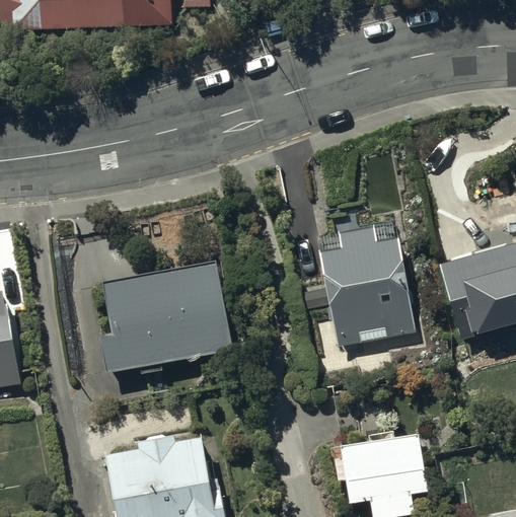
[(0,21),(9,25),(165,23),(164,0),(0,0),(0,21)]
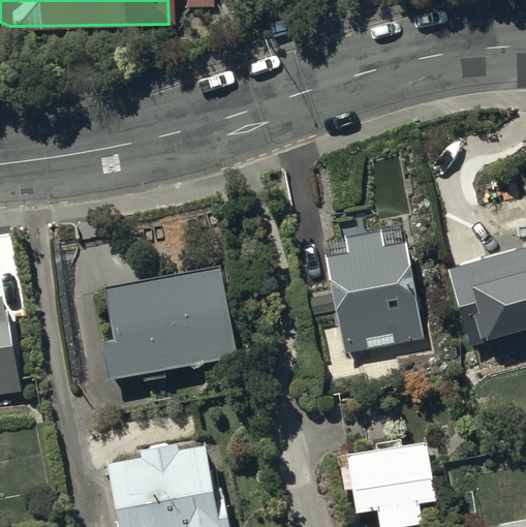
[(322,244),(342,351),(424,338),(404,227),(380,231),(380,228),(344,235),(345,240),(322,244)]
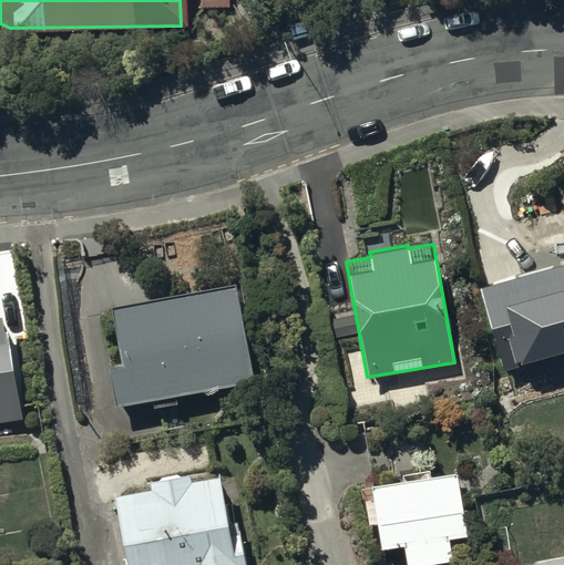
[(10,247),(0,249),(0,294),(20,290),(10,247)]
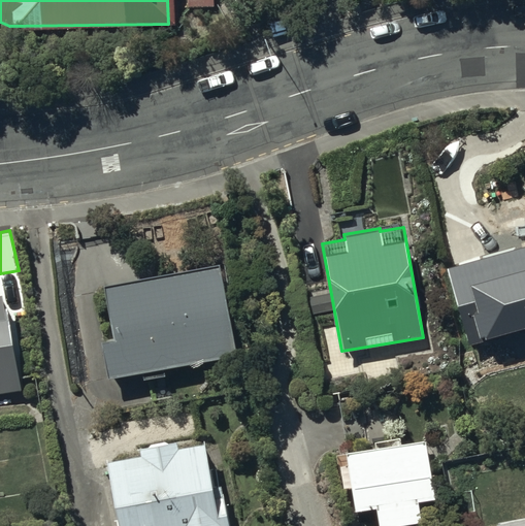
[(524,245),(446,268),(467,346),(504,335),(505,340),(524,334),(524,332),(524,328),(524,327),(524,245)]
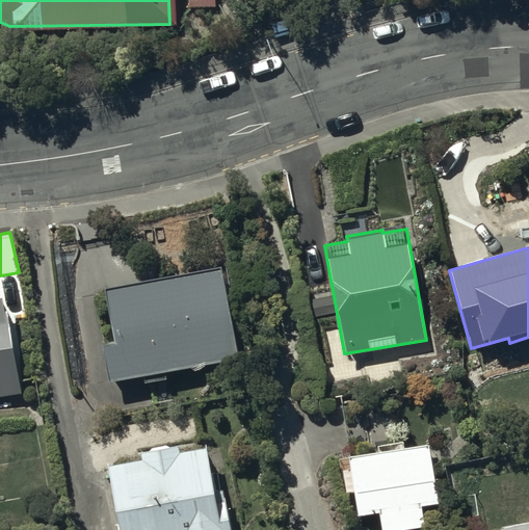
[(220,267),(105,289),(114,342),(101,345),(108,382),(141,376),(142,382),(164,379),(163,374),(238,360),(220,267)]
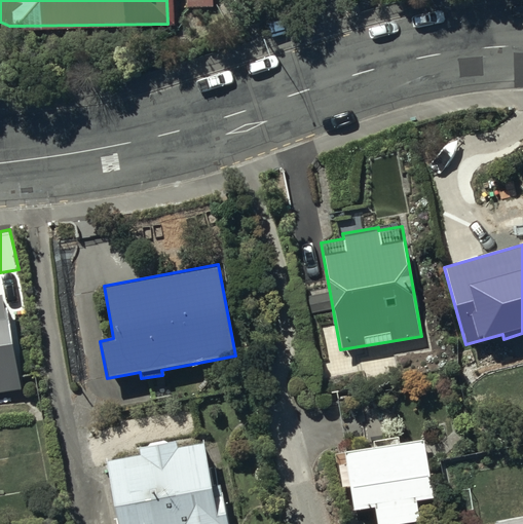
[(5,295),(0,296),(0,391),(19,389),(5,295)]
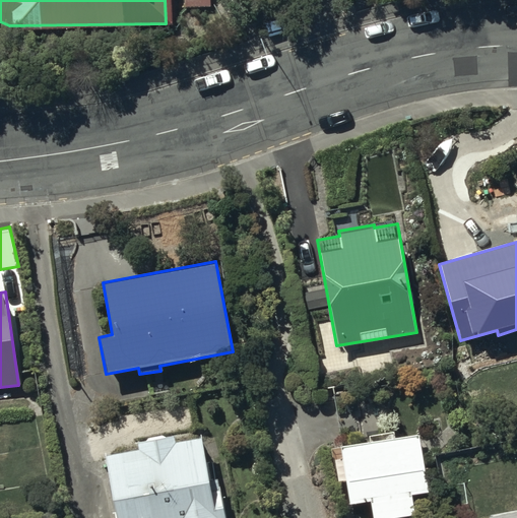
[(418,435),(340,445),(348,504),(370,501),(372,517),(392,517),(411,515),(409,493),(426,490),(418,435)]
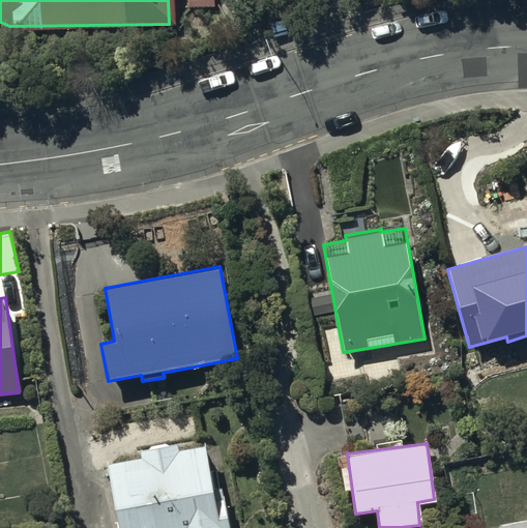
[(142,458),(108,463),(118,527),(226,527),(221,488),(217,488),(214,471),(209,472),(205,447),(178,451),(176,444),(140,449),(142,458)]
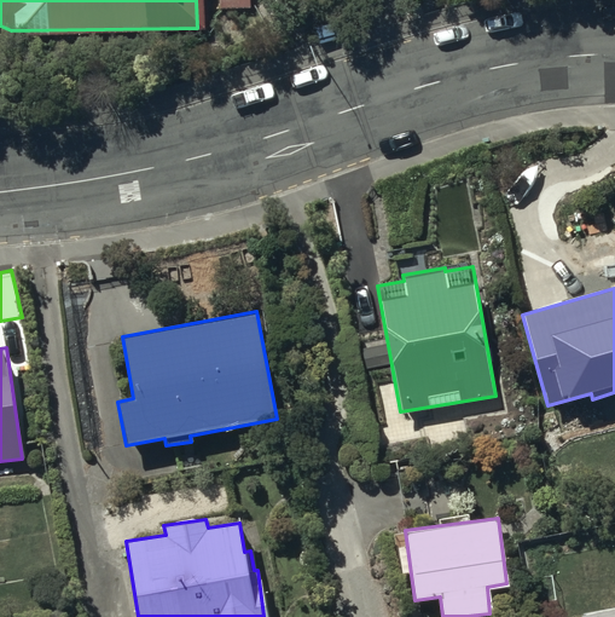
All buildings are outlined.
